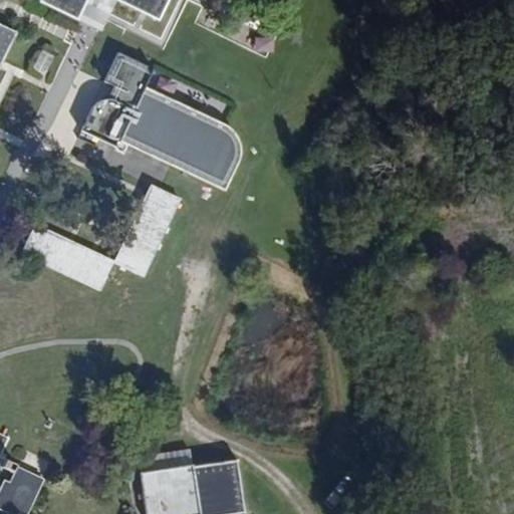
[(42,0),(61,9),(64,0),(74,0),(84,5),(86,0),(120,0),(159,18),(167,0),(42,0)]
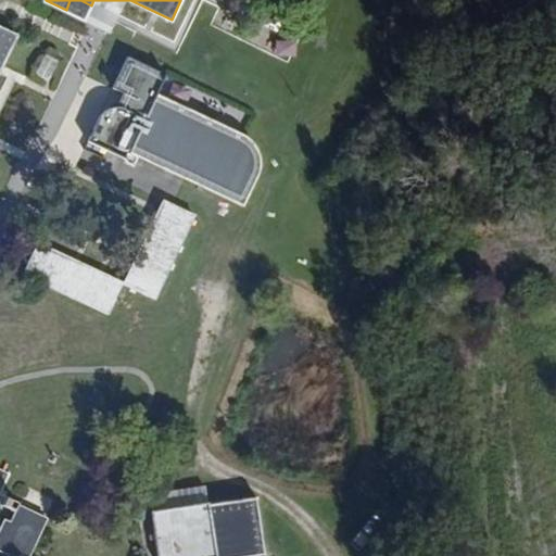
[(80,0),(70,0),(66,10),(85,19),(91,5),(80,0)]
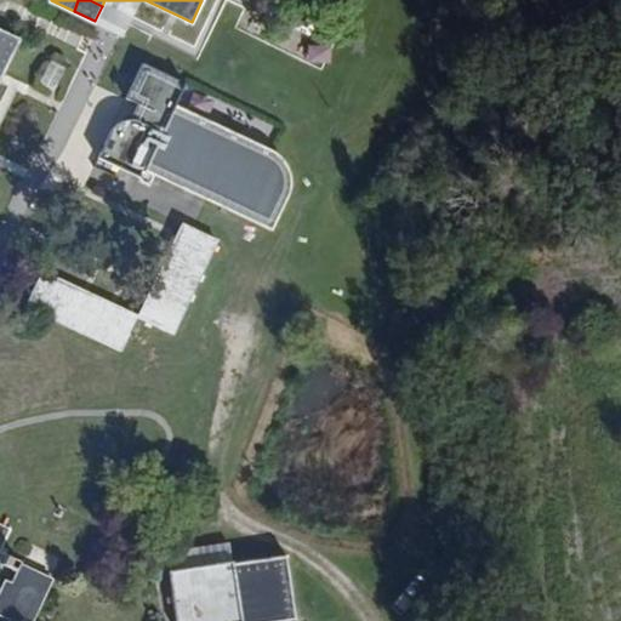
[(0,79),(20,40),(0,30),(0,79)]
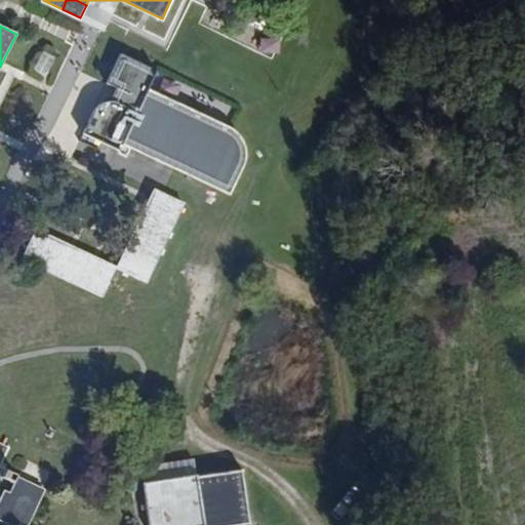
[(95,107),(83,134),(117,150),(121,144),(228,196),(242,168),(242,153),(238,138),(227,129),(148,89),(157,71),(122,53),(107,82),(124,92),(119,107),(112,103),(103,102),(95,107)]
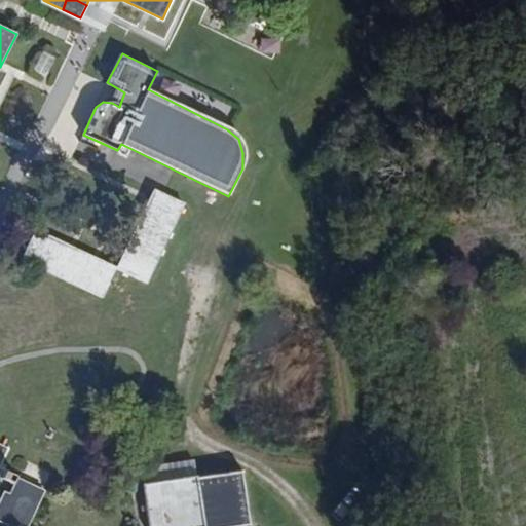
[(155,190),(117,269),(146,284),(184,203),(155,190)]
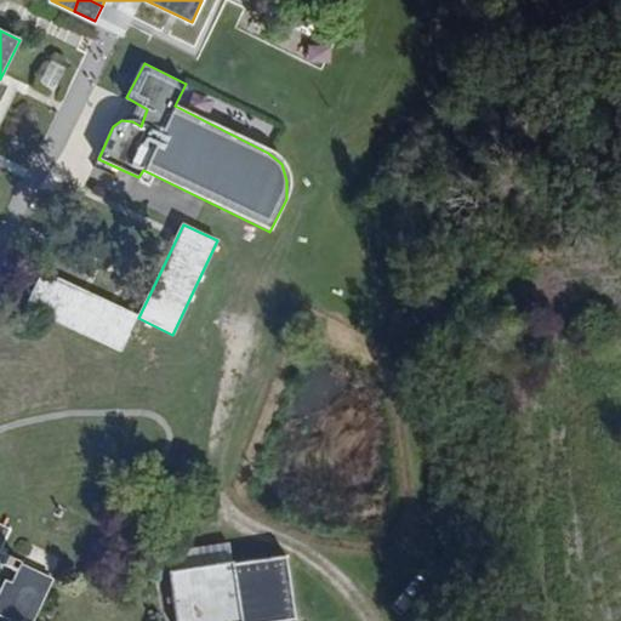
[(43,273),(26,306),(120,351),(136,317),(43,273)]
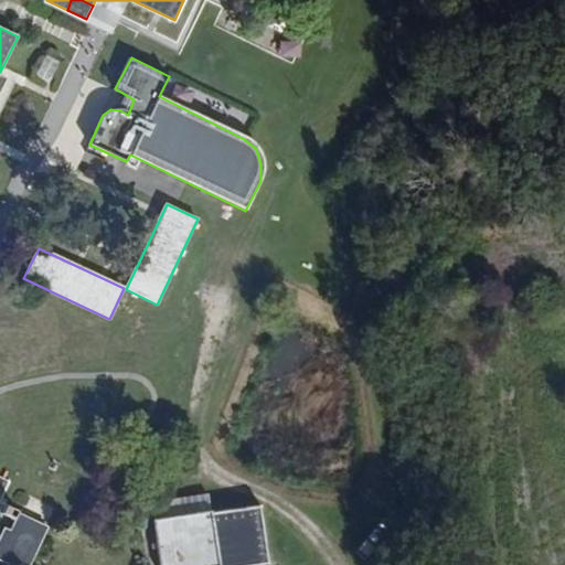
[(0,476),(0,502),(10,481),(0,476)]
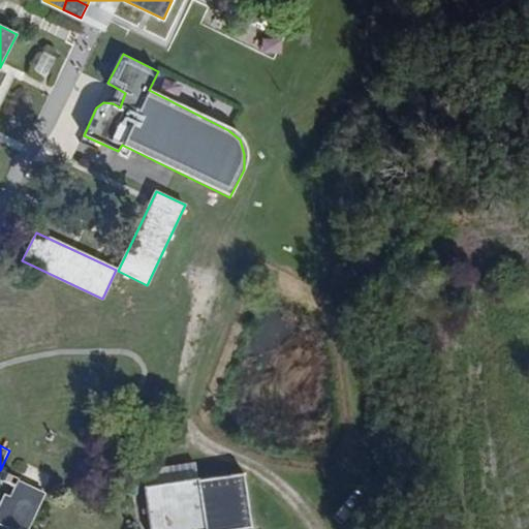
[(157,478),(199,475),(198,462),(157,465),(157,478)]
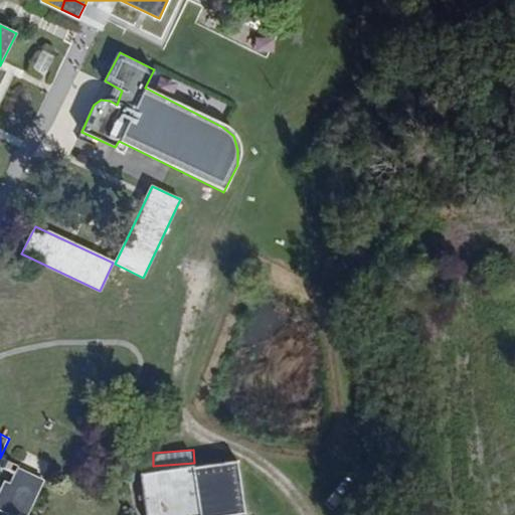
[(191,466),(139,474),(145,514),(229,514),(244,513),(236,461),(192,468),(191,466)]
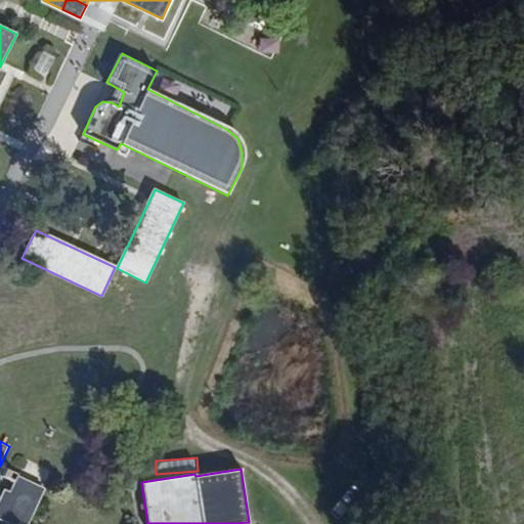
[(5,490),(0,499),(0,518),(11,523),(27,523),(45,489),(18,477),(10,492),(5,490)]
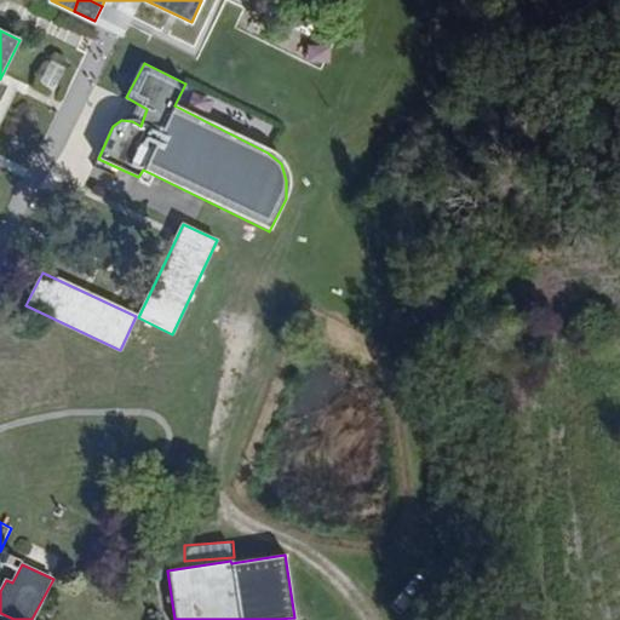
All buildings are outlined.
